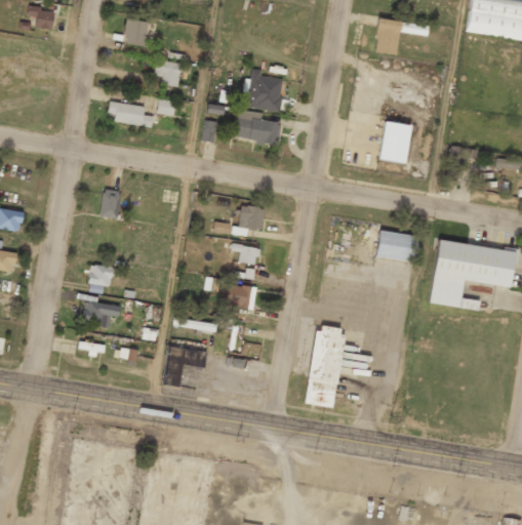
[(521,2),(510,0),(472,0),(467,34),(521,42),(521,2)]
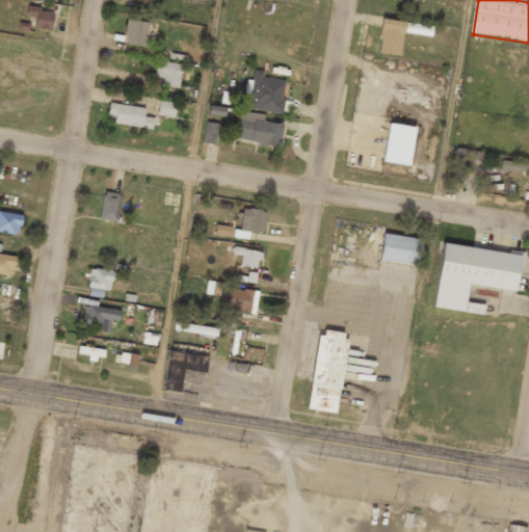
[(55,10),(30,7),(28,16),(37,18),(36,27),(53,29),(55,10)]
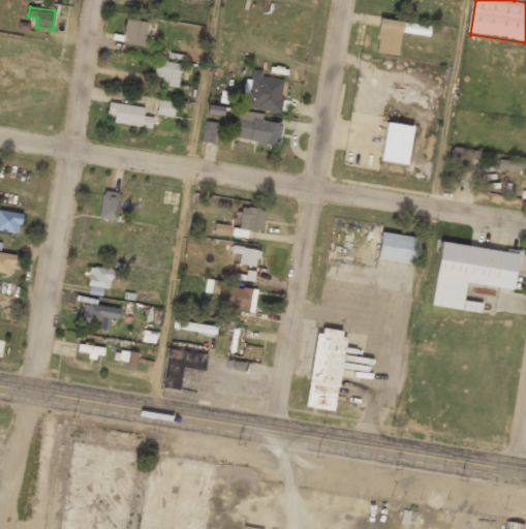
[(151,23),(129,19),(126,43),(148,47),(151,23)]
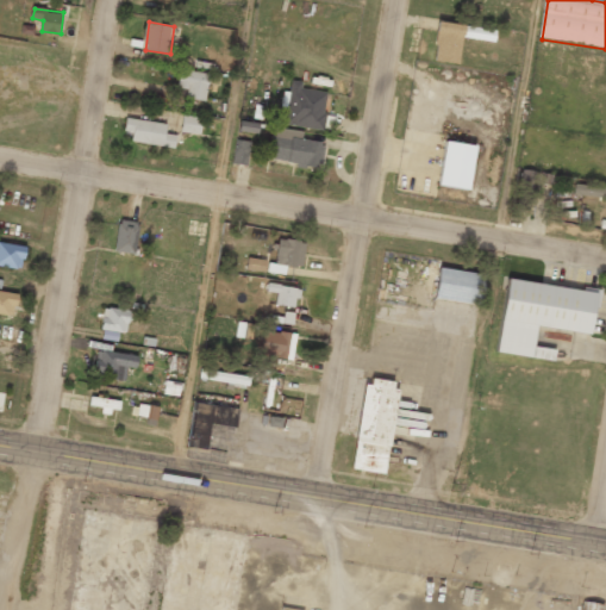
[(441,25),(437,63),(462,66),(464,38),(497,41),(498,31),(441,25)]
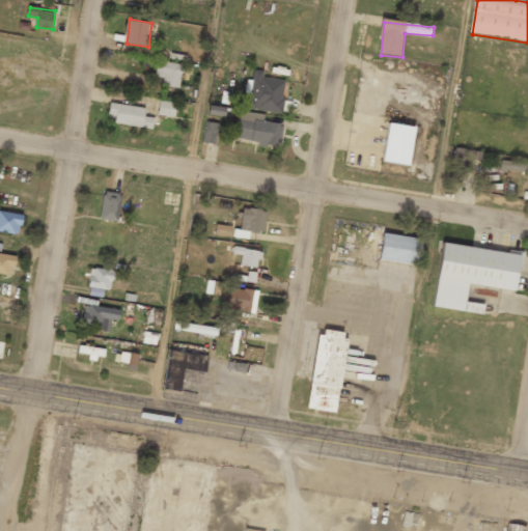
[(165,78),(164,86),(182,87),(184,63),(158,61),(157,77),(165,78)]
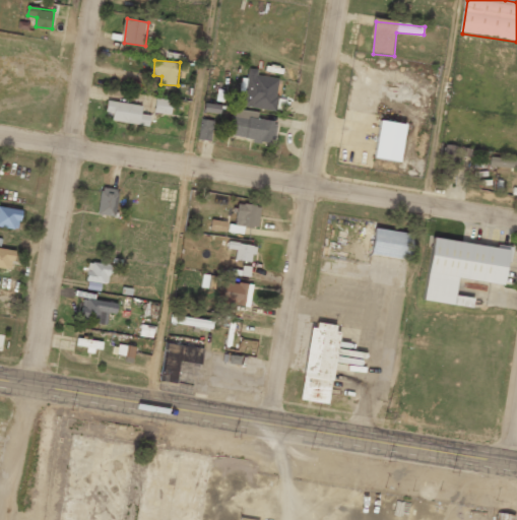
[(277,111),(281,78),(259,75),(260,69),(250,68),(245,106),(277,111)]
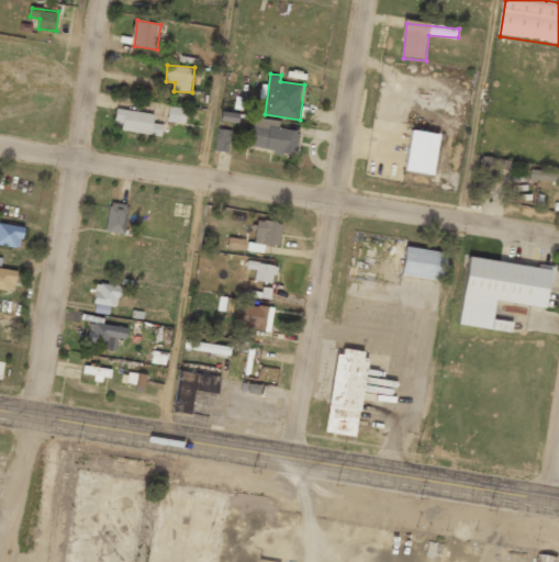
[(169,122),(187,123),(189,109),(170,107),(169,122)]
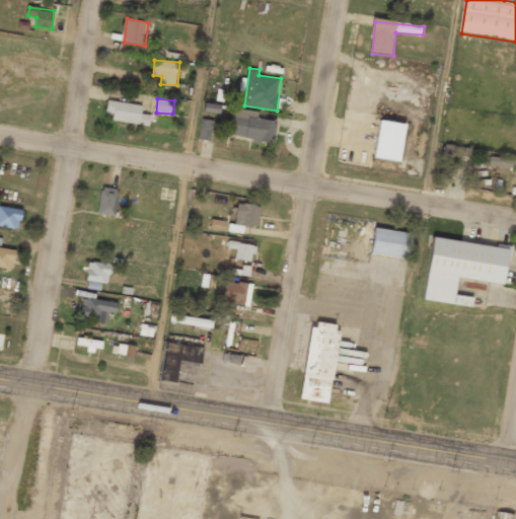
[(115,113),(114,120),(150,126),(152,116),(142,114),(143,105),(108,99),(106,112),(115,113)]
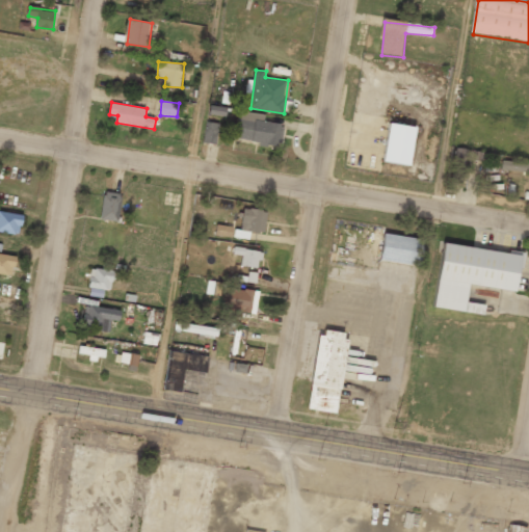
[(266,114),(239,110),(236,139),(283,145),(286,125),(265,122),(266,114)]
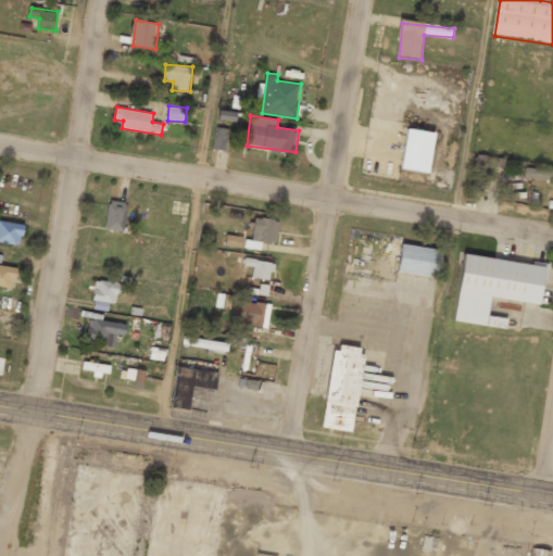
[(230,128),(217,127),(215,149),(228,150),(230,128)]
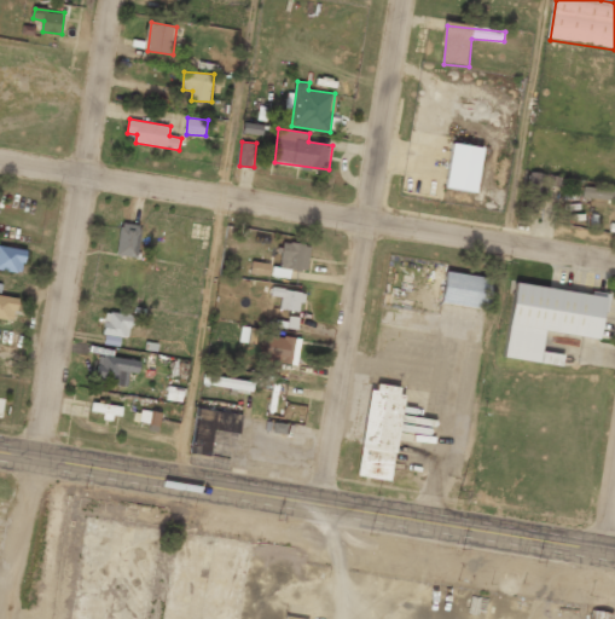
[(485,150),(456,144),(447,190),(477,195),(485,150)]
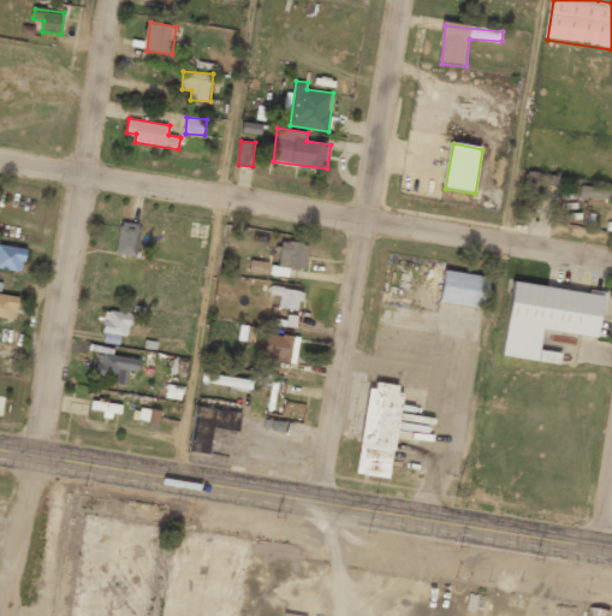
[(581,195),(611,200),(611,189),(583,184),(581,195)]
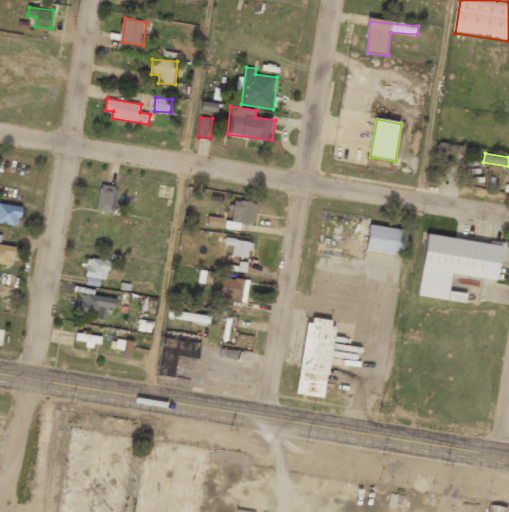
[(119,187),(101,184),(97,210),(115,213),(119,187)]
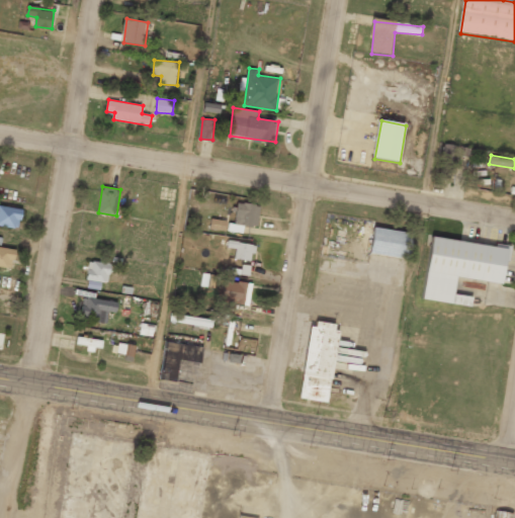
[(236,225),(230,224),(229,231),(244,233),(245,226),(259,227),(261,205),(238,202),(236,225)]
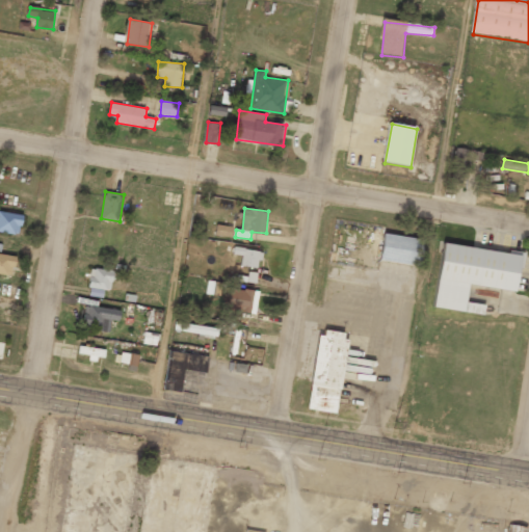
[(0,232),(21,235),(24,215),(0,210),(0,232)]
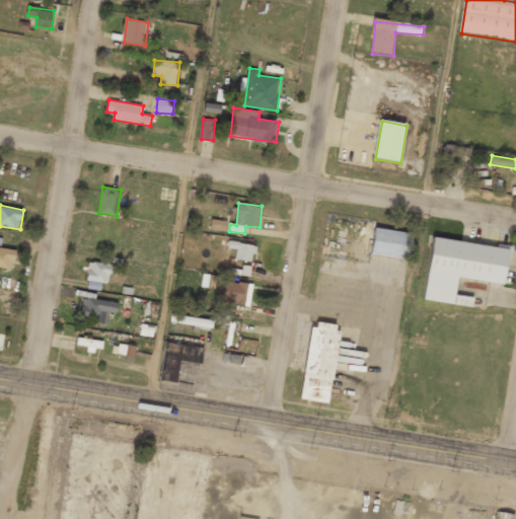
[(211,229),(227,232),(229,222),(213,219),(211,229)]
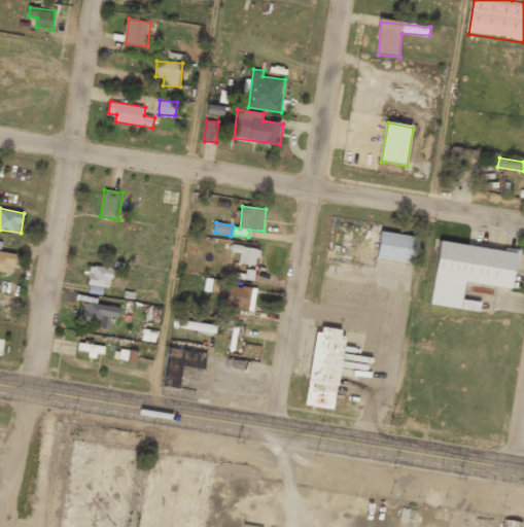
[(421,238),(382,234),(379,259),(418,265),(421,238)]
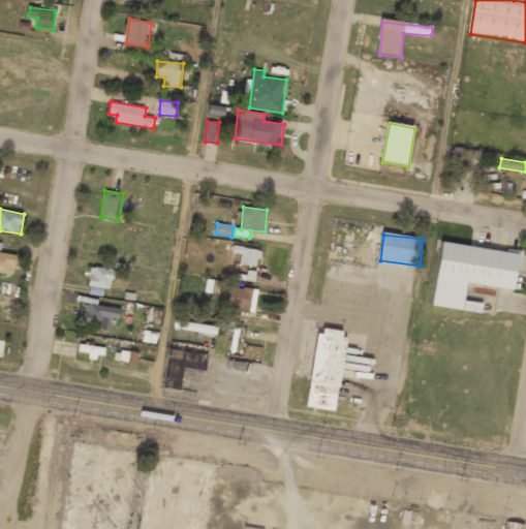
[(442,243),(437,280),(516,291),(521,254),(442,243)]
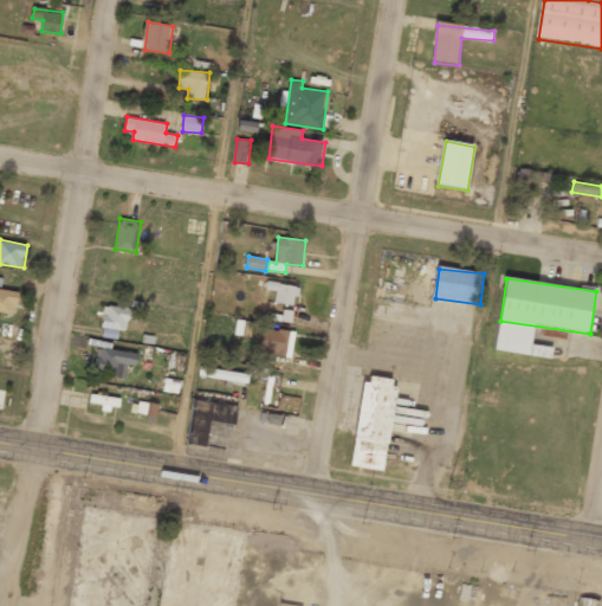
[(297,305),(298,285),(267,283),(267,290),(277,291),(276,303),(297,305)]
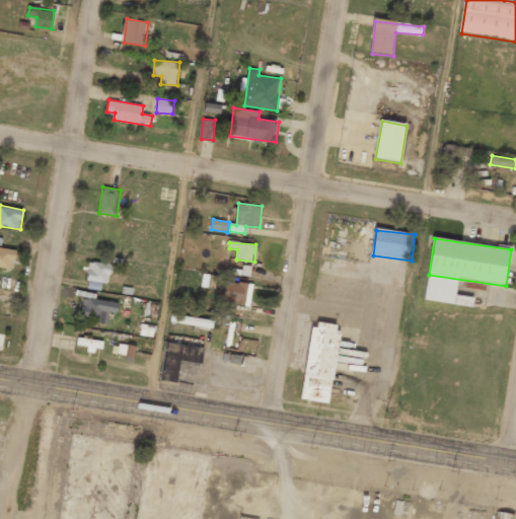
[(0,267),(14,269),(16,249),(0,247),(0,267)]
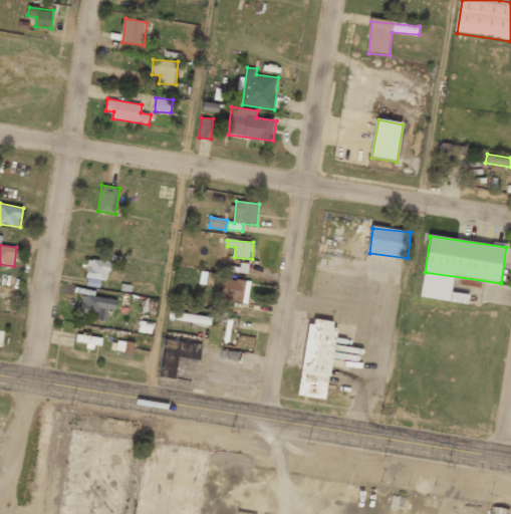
[(112,257),(101,255),(101,261),(89,259),(86,277),(108,281),(112,257)]
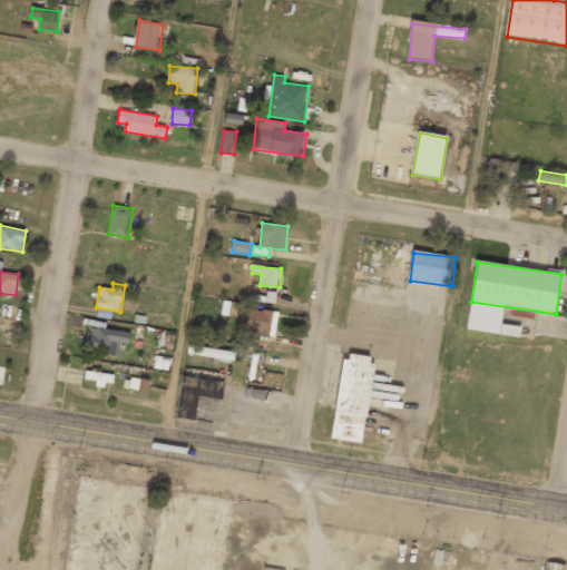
[(241,303),(225,301),(223,314),(237,317),(241,303)]
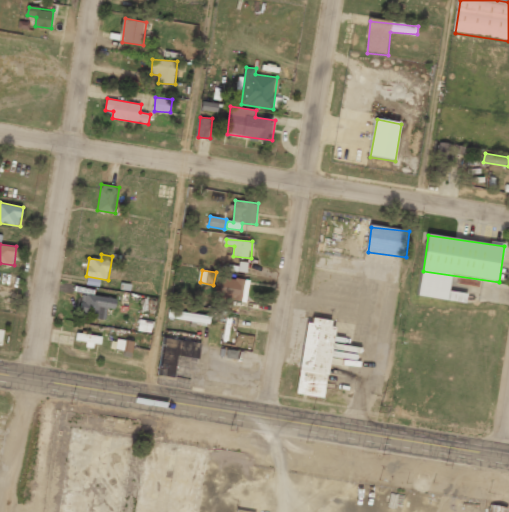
[(250,280),(223,277),(221,298),(248,301),(250,280)]
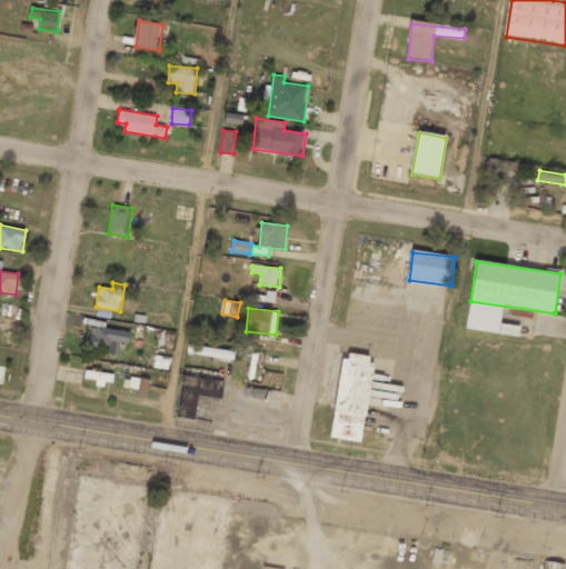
[(130,330),(92,327),(90,349),(119,351),(119,342),(129,343),(130,330)]
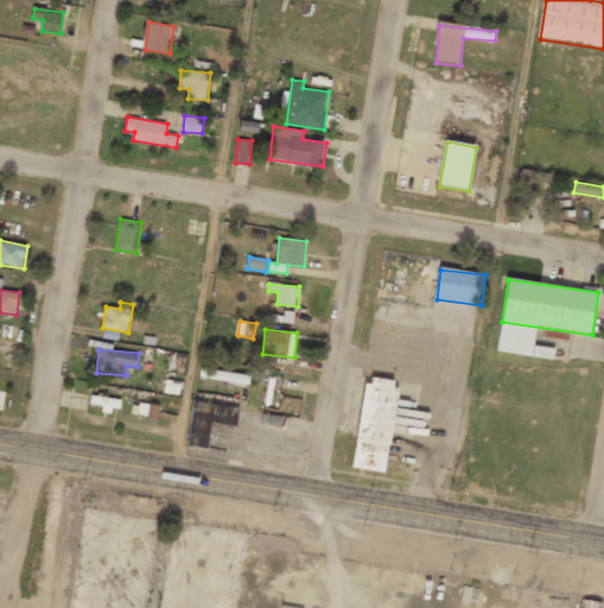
[(252,373),(209,371),(208,380),(250,382),(252,373)]
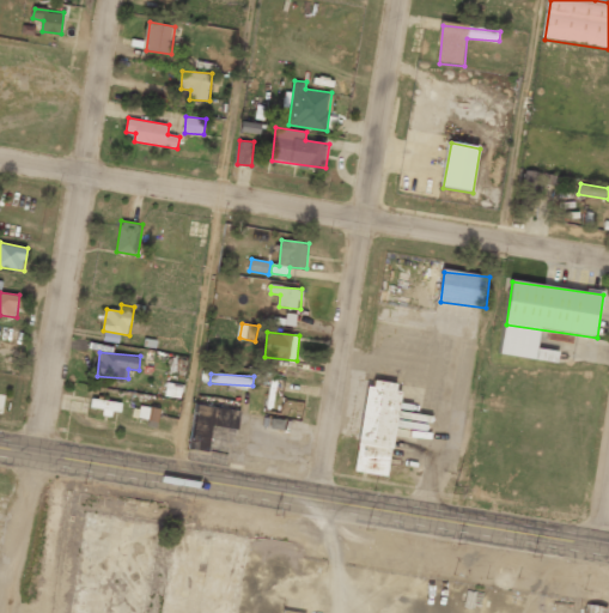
[(403,386),(370,381),(357,472),(390,477),(403,386)]
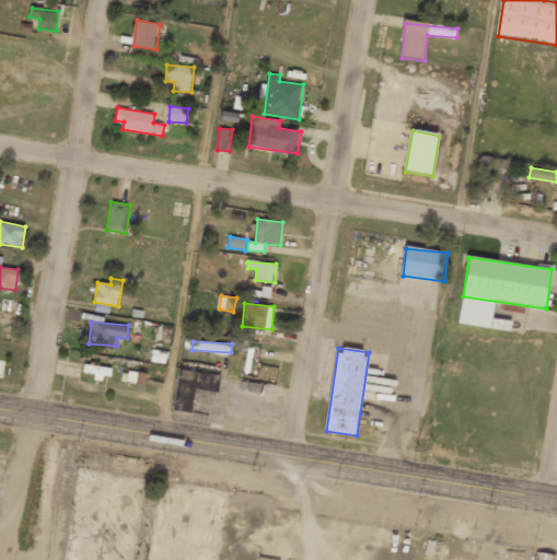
[(111,378),(113,368),(85,364),(84,372),(96,374),(95,376),(111,378)]
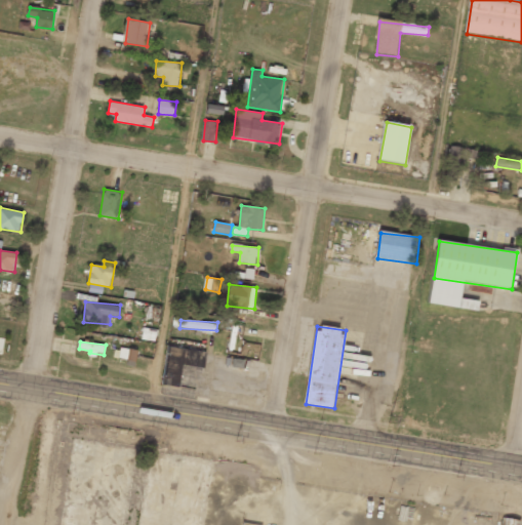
[(137,361),(139,351),(122,347),(120,358),(137,361)]
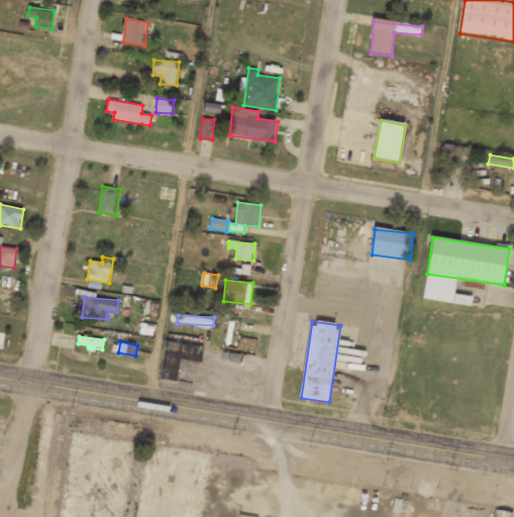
[(202,363),(204,345),(165,341),(162,380),(179,382),(181,360),(202,363)]
